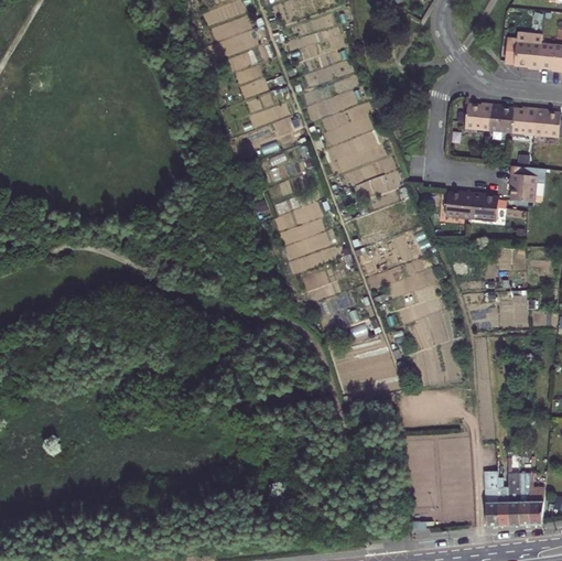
[(532,67),(532,65),(535,43),(536,31),(514,29),(510,62),(520,64),(520,66),(523,66),(532,67)]
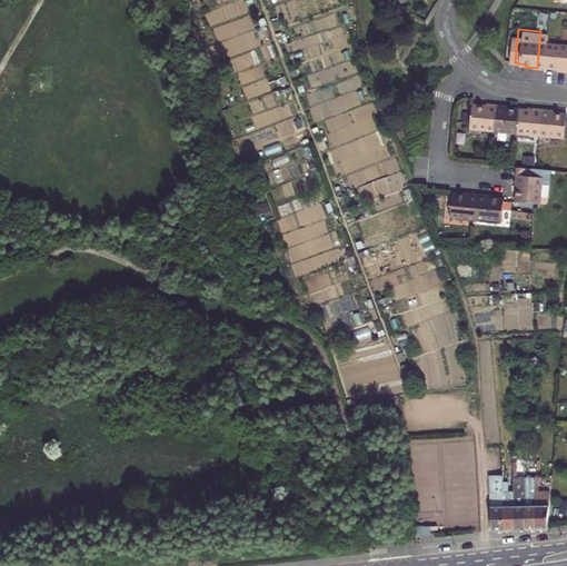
[(539,43),(537,66),(548,67),(547,69),(551,69),(560,70),(561,46),(539,43)]
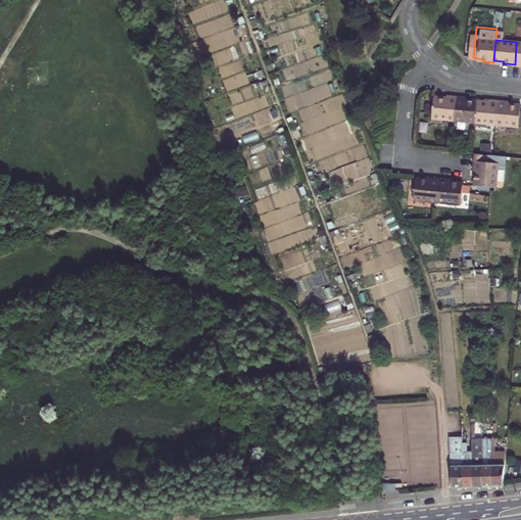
[(429,120),(452,122),(455,96),(444,95),(444,98),(437,98),(431,97),(429,120)]
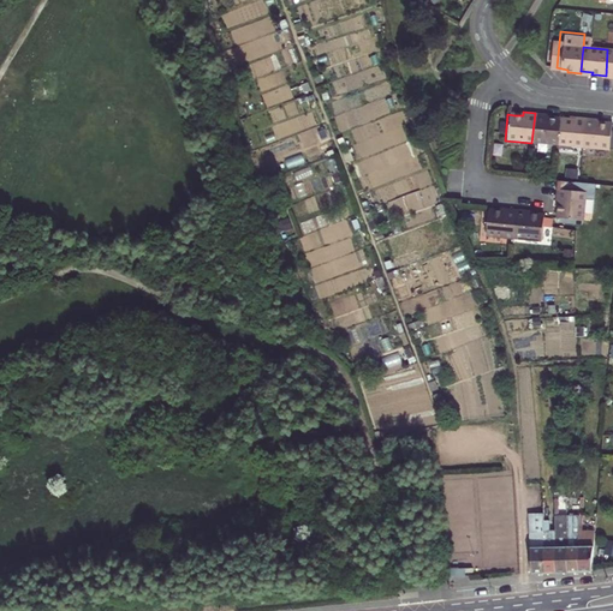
[(531,143),(557,145),(559,119),(551,119),(543,118),(545,114),(535,113),(531,143)]
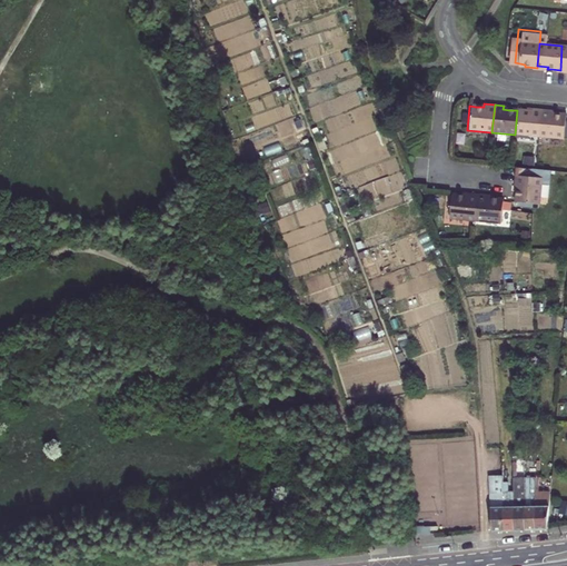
[(517,110),(515,135),(537,137),(540,109),(530,108),(529,111),(523,111),(517,110)]
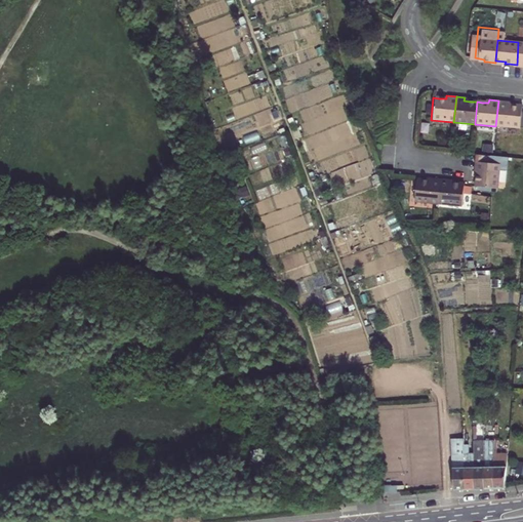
[(505,102),(498,101),(495,126),(522,128),(522,112),(517,112),(518,106),(511,105),(505,105),(505,102)]
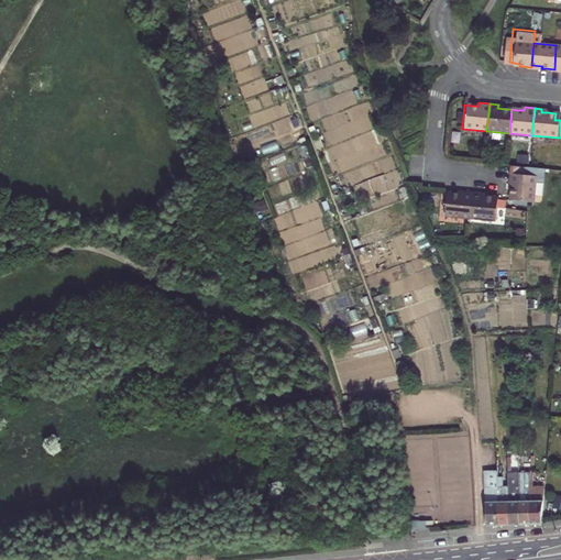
[(513,186),(512,190),(510,201),(529,204),(532,167),(529,167),(520,166),(520,174),(508,174),(508,180),(507,186),(513,186)]
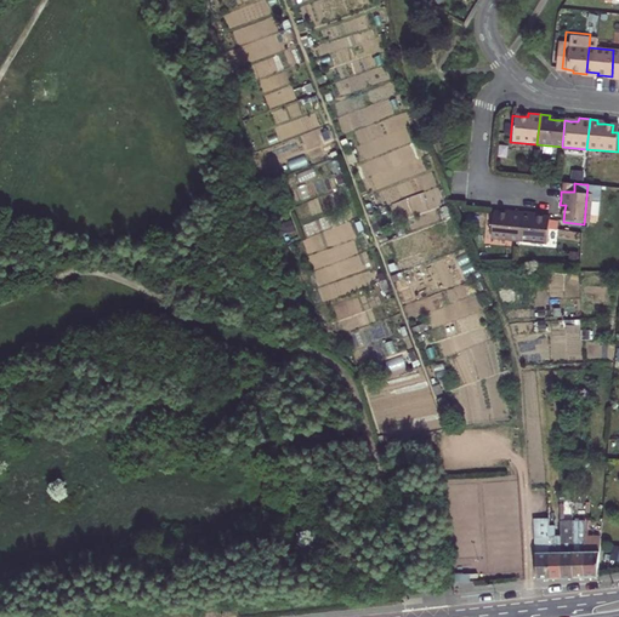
[(517,241),(520,211),(512,210),(507,210),(506,213),(490,211),(488,238),(517,241)]
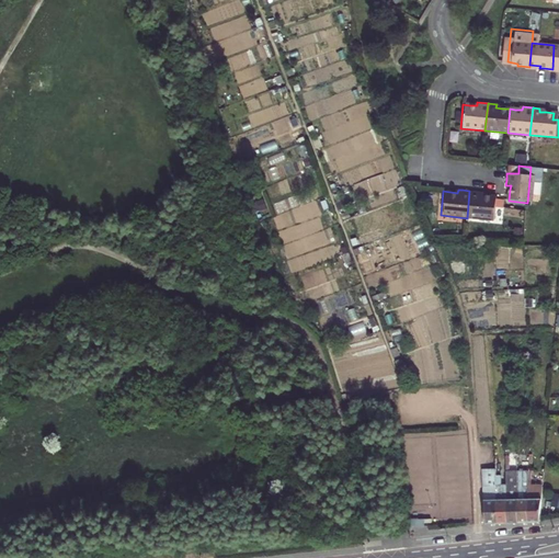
[(481,195),(481,192),(474,191),(469,191),(467,218),(493,220),(495,196),(481,195)]
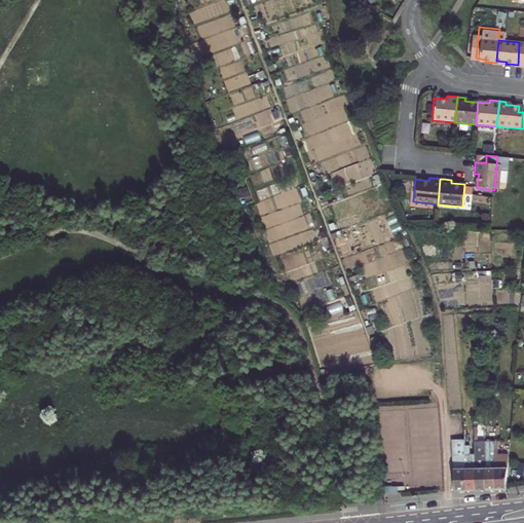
[(285,194),(296,191),(295,186),(283,189),(285,194)]
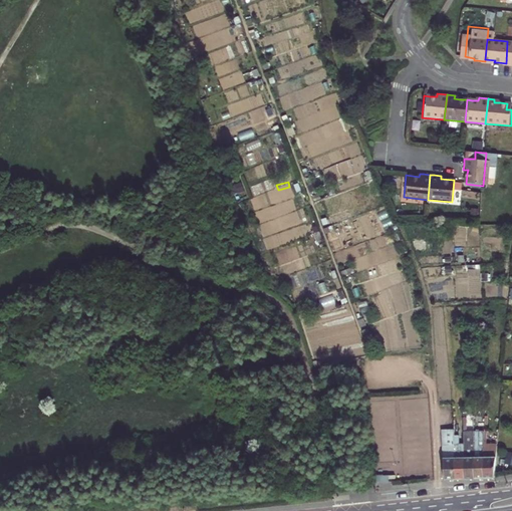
[(464,295),(481,294),(480,277),(486,277),(486,271),(480,271),(479,262),(457,263),(457,268),(463,268),(464,295)]
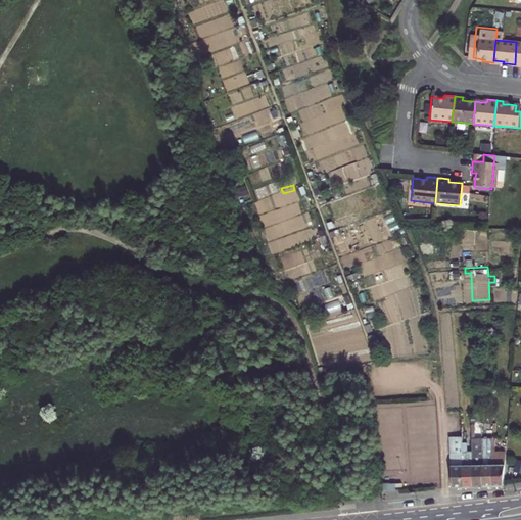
[(490,461),(492,483),(496,483),(502,483),(504,451),(495,451),(494,430),(492,430),(492,436),(490,461)]
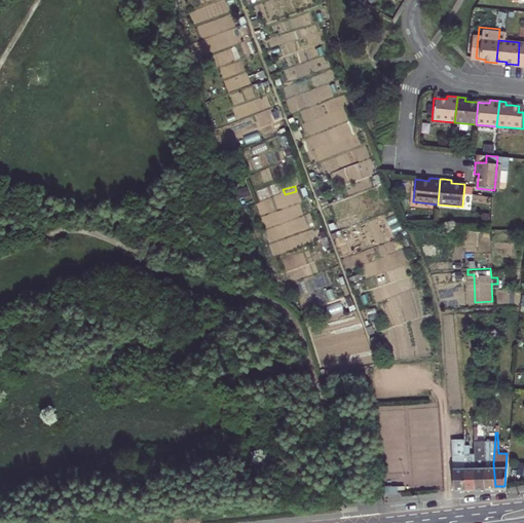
[(465,487),(462,441),(462,437),(451,438),(454,488),(458,487),(465,487)]
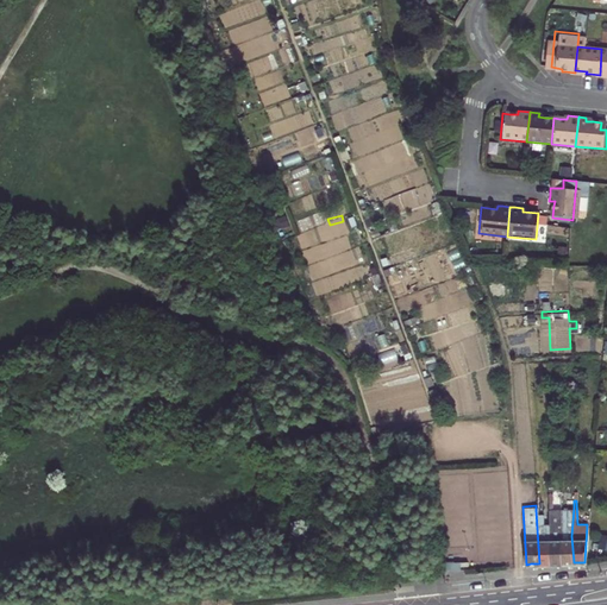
[(556,563),(562,562),(561,536),(561,508),(549,509),(549,530),(549,539),(551,563),(556,563)]
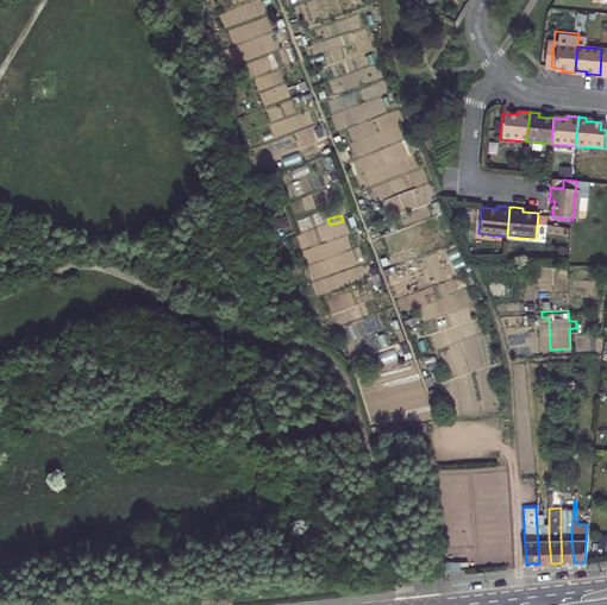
[(561,536),(562,562),(568,562),(574,562),(571,536),(574,508),(561,508),(561,536)]
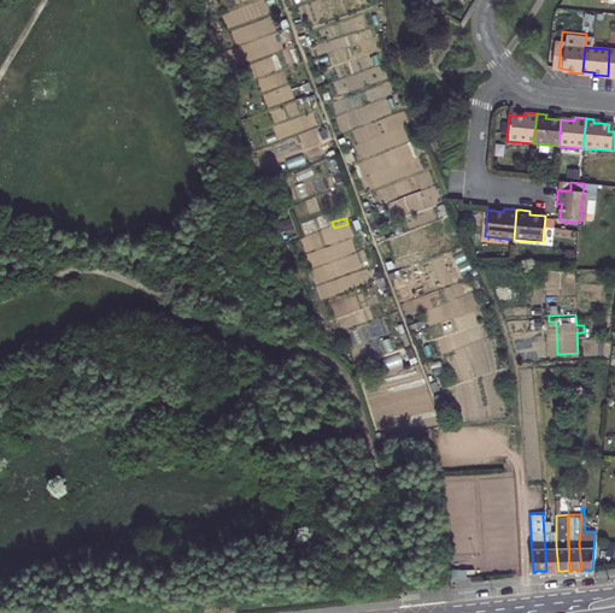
[(552,571),(558,571),(556,546),(556,537),(551,537),(550,516),(543,517),(546,571),(552,571)]
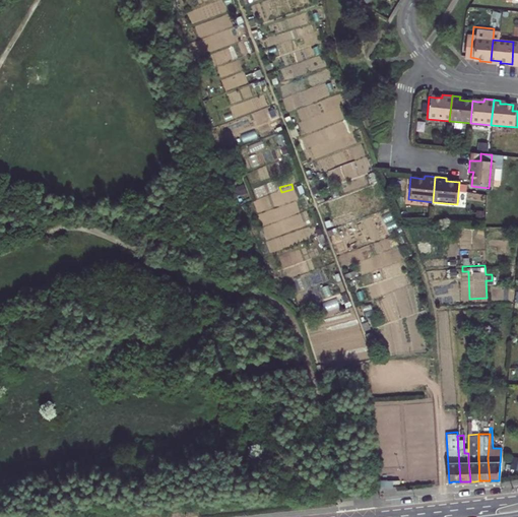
[(509,466),(517,468),(517,456),(513,455),(509,466)]
